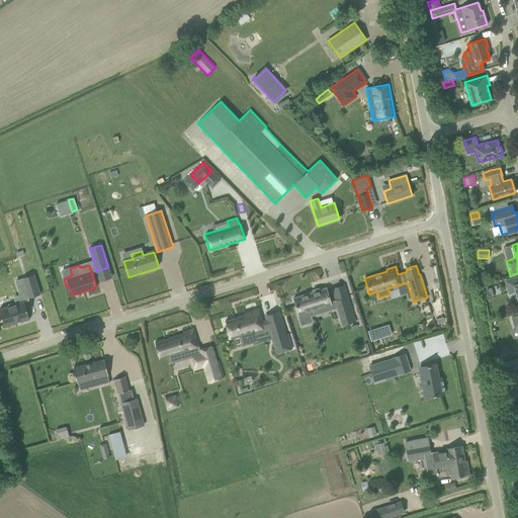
[(33,274),(22,278),(28,298),(40,294),(33,274)]
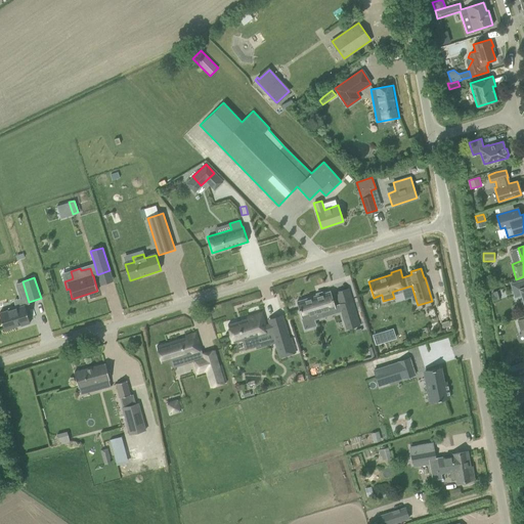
[(523,310),(523,309),(523,287),(523,288),(521,280),(511,284),(514,295),(521,293),(522,299),(520,300),(523,310)]
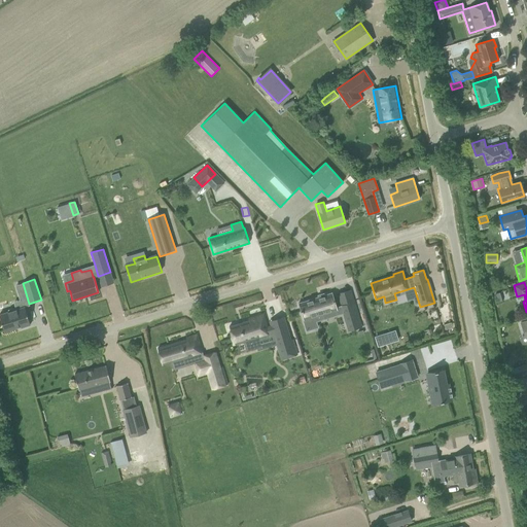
[(332,292),(299,304),(303,319),(306,330),(317,327),(315,321),(325,318),(324,313),(337,309),(332,292)]
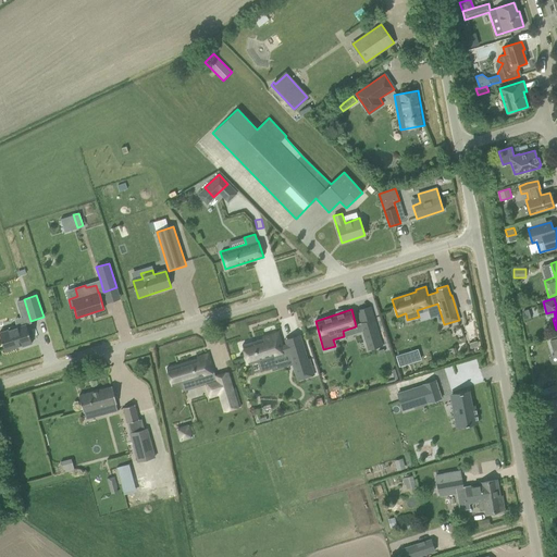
[(359,323),(368,350),(383,346),(374,319),(359,323)]
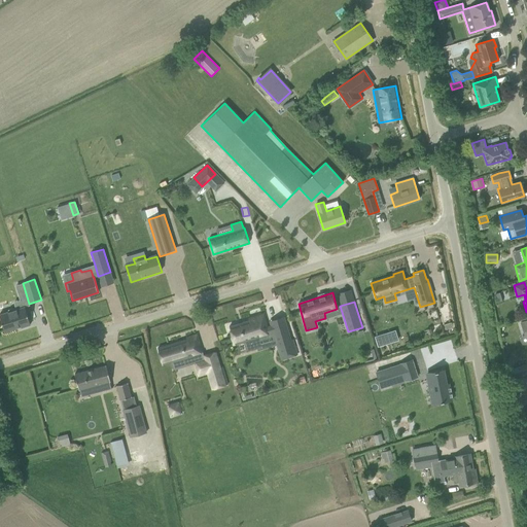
[(9,311),(0,313),(0,317),(4,331),(21,325),(22,326),(30,324),(25,306),(16,309),(16,307),(9,310),(9,311)]
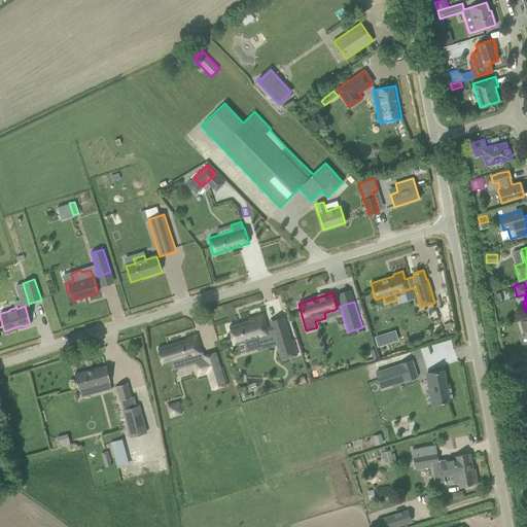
[(248,318),(249,320),(229,326),(235,344),(245,341),(247,350),(258,347),(255,338),(269,334),(262,314),(248,318)]
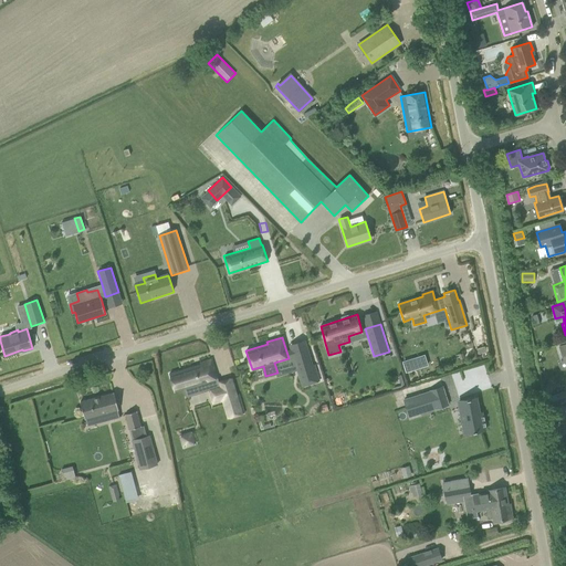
[(302,386),(320,381),(314,364),(312,365),(308,352),(293,356),(302,386)]
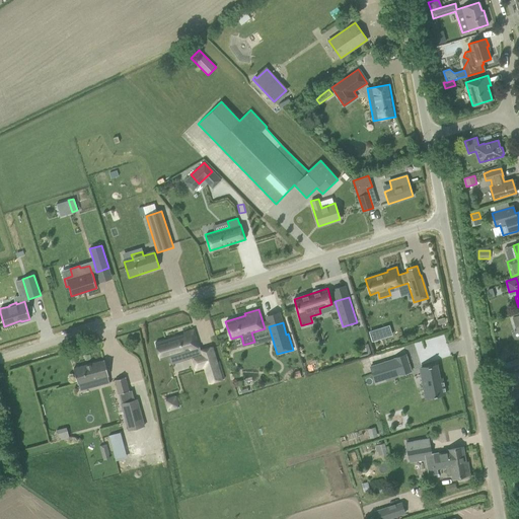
[(180,353),(199,348),(193,329),(183,332),(183,334),(155,343),(160,359),(169,357),(171,363),(182,360),(180,353)]
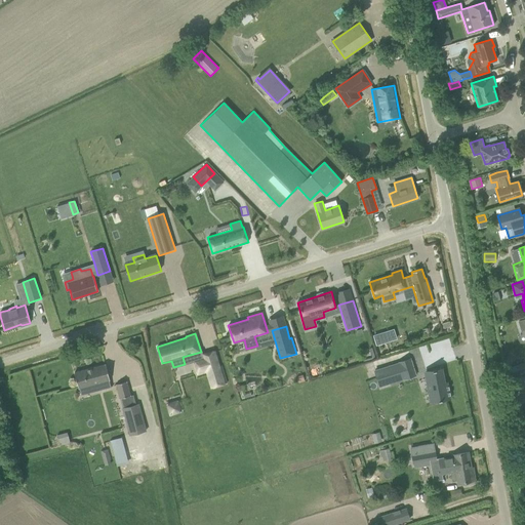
[(380,334),(373,336),(376,346),(384,344),(380,334)]
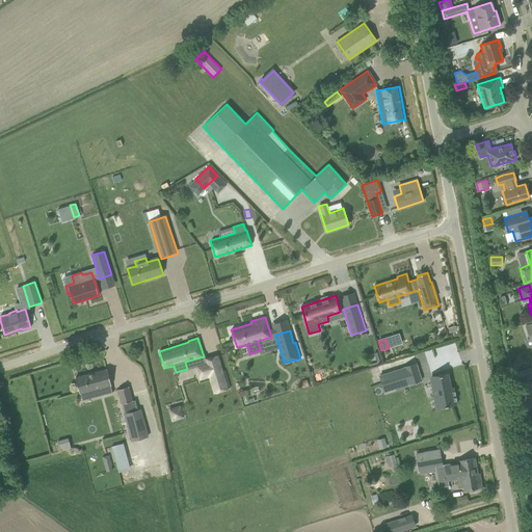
[(209,376),(214,393),(230,388),(224,370),(222,371),(217,355),(205,360),(204,360),(205,363),(195,365),(200,378),(209,376)]
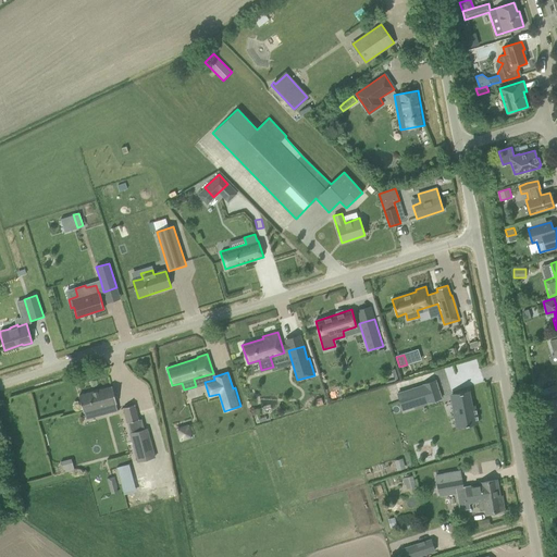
[(539,376),(534,385),(541,390),(546,382),(539,376)]
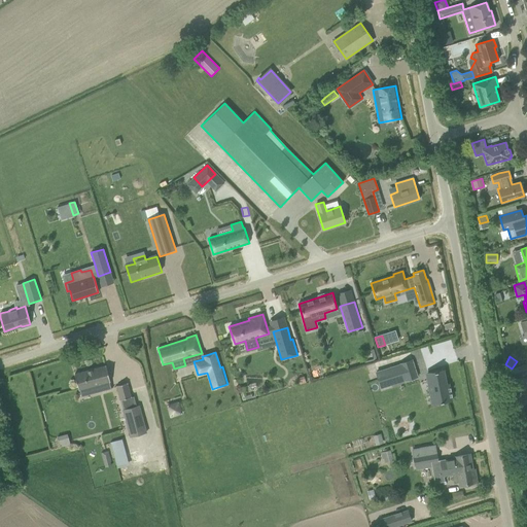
[(405,381),(417,377),(417,375),(416,375),(415,370),(416,370),(416,369),(415,369),(415,367),(415,366),(414,367),(412,362),(413,361),(412,360),(399,364),(376,372),(379,380),(388,377),(391,384),(405,380),(405,381)]
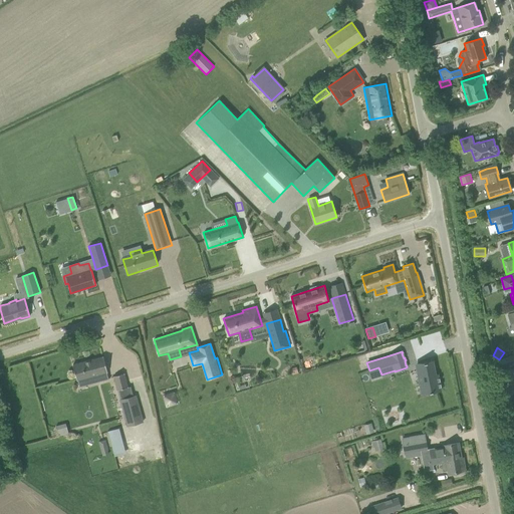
[(513,354),(496,361),(499,369),(513,363),(513,354)]
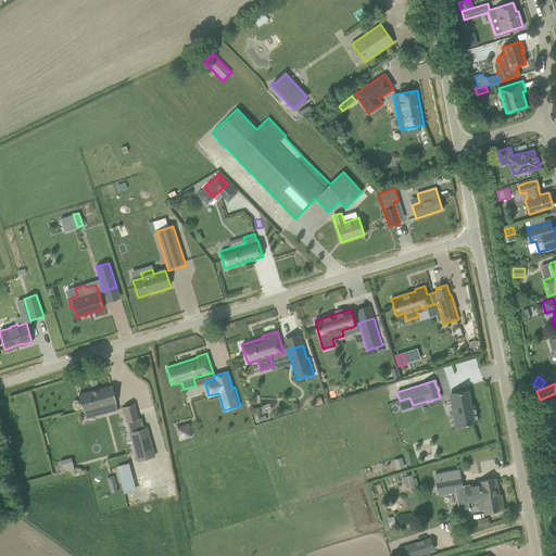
[(115,402),(111,384),(78,393),(83,411),(91,408),(93,415),(116,408),(115,402)]
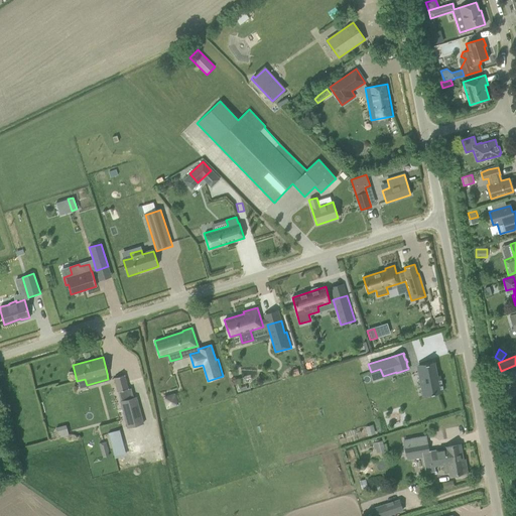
[(420,372),(418,373),(420,383),(422,383),(424,395),(426,395),(427,396),(435,395),(435,393),(442,392),(441,389),(442,388),(441,386),(442,386),(441,385),(440,385),(440,383),(441,383),(441,382),(440,382),(440,380),(440,379),(439,380),(439,376),(436,376),(433,363),(418,366),(420,372)]
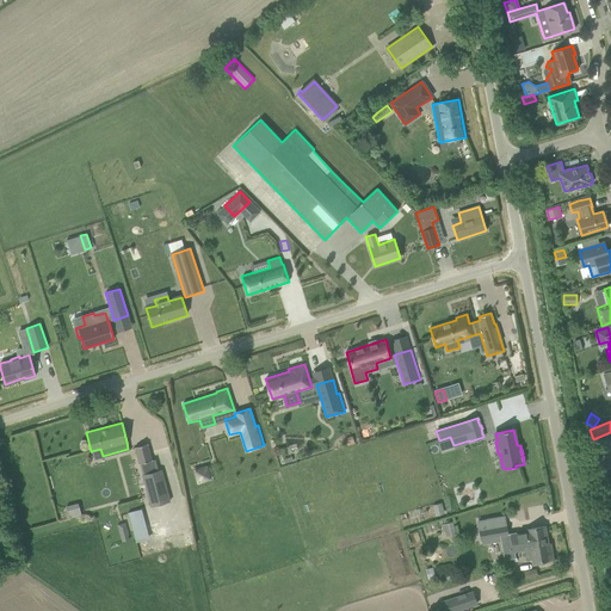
[(139,464),(141,463),(147,462),(152,461),(147,444),(134,448),(139,464)]
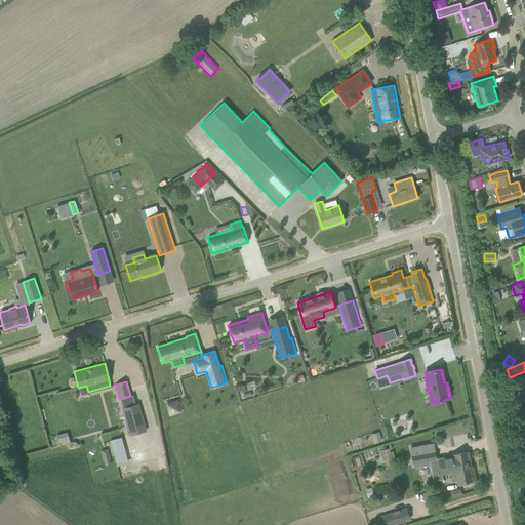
[(126,397),(121,398),(124,408),(122,408),(129,436),(147,432),(139,404),(135,405),(133,395),(130,396),(126,397)]
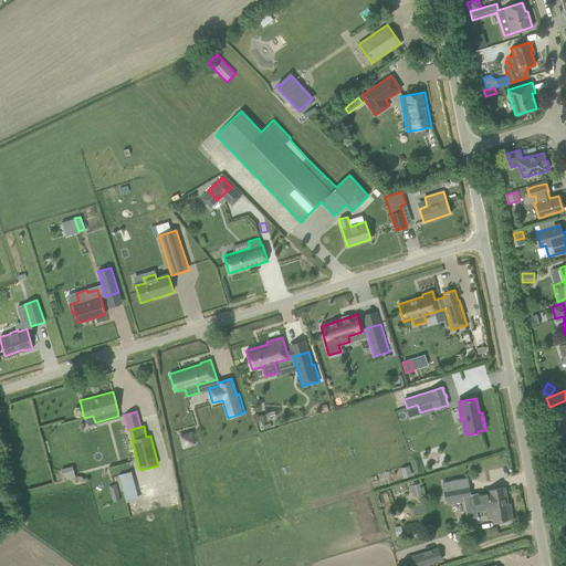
[(191,432),(179,436),(182,447),(195,443),(191,432)]
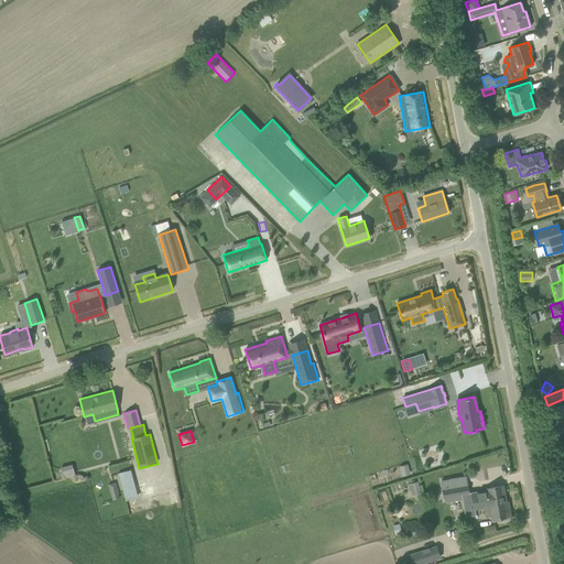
[(110,465),(112,476),(118,475),(123,500),(136,497),(129,462),(110,465)]
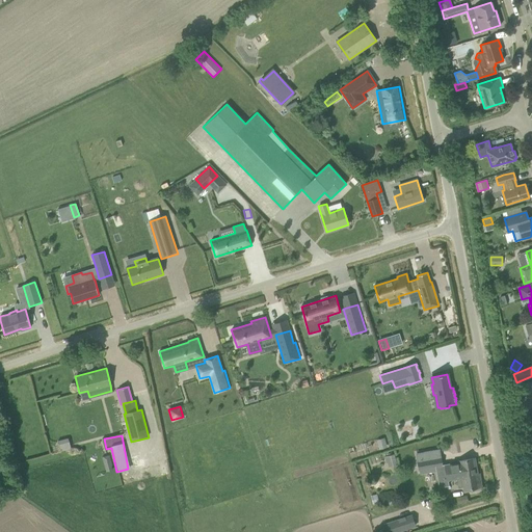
[(60,451),(71,448),(69,437),(57,441),(60,451)]
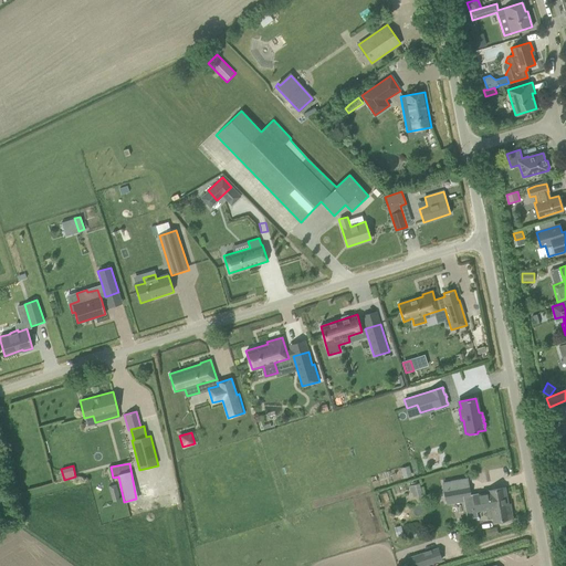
[(409,468),(401,470),(404,479),(411,477),(409,468)]
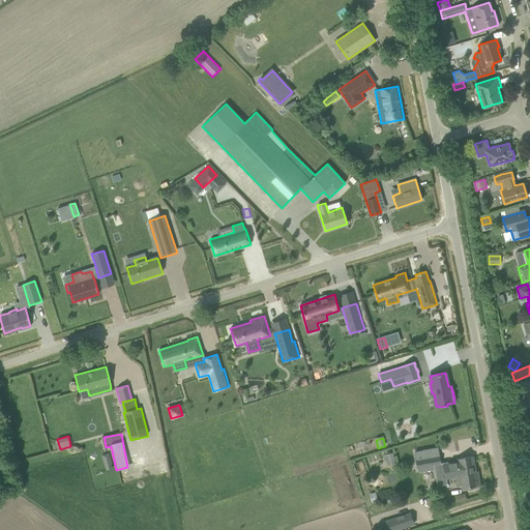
[(435,448),(421,450),(423,459),(436,457),(435,448)]
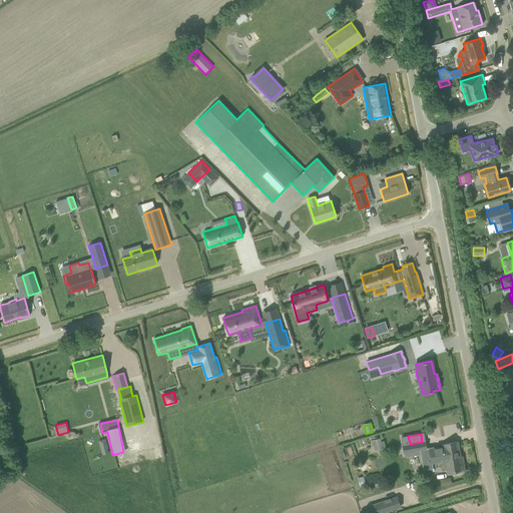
[(380,438),(372,440),(375,450),(383,448),(380,438)]
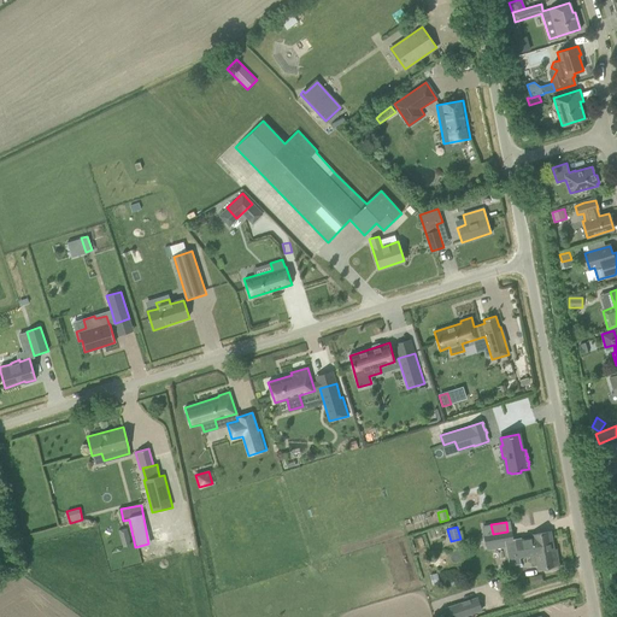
[(123,547),(130,545),(125,528),(118,530),(123,547)]
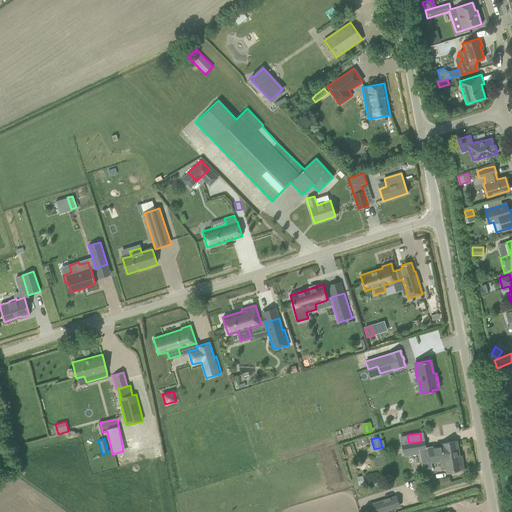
[(410,451),(420,449),(425,448),(424,440),(421,441),(409,443),(410,451)]
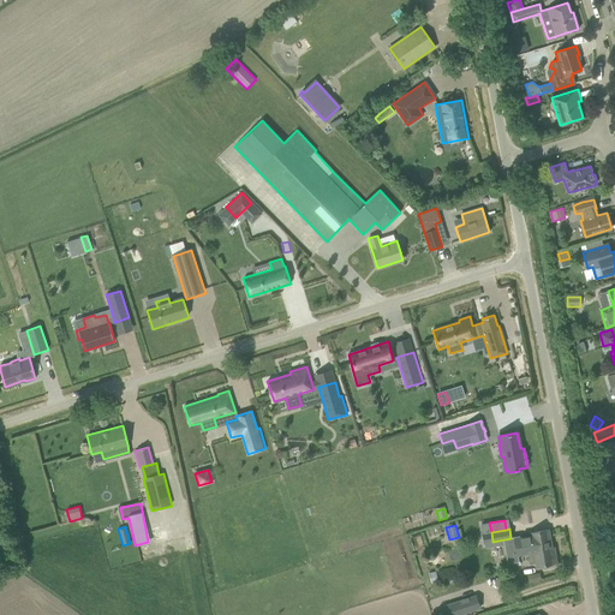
[(518,554),(527,553),(551,548),(548,530),(530,533),(531,536),(519,538),(519,537),(511,538),(505,539),(508,563),(519,561),(518,554)]
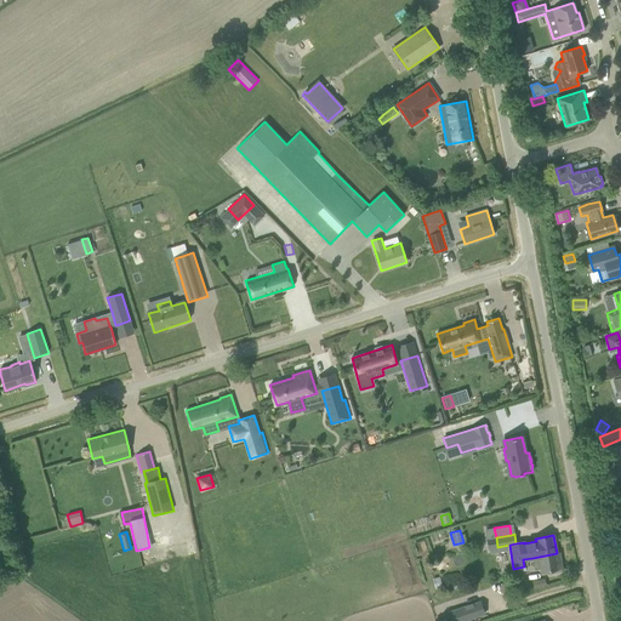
[(550,571),(550,570),(562,568),(558,553),(557,553),(533,558),(535,570),(540,569),(540,574),(550,571)]
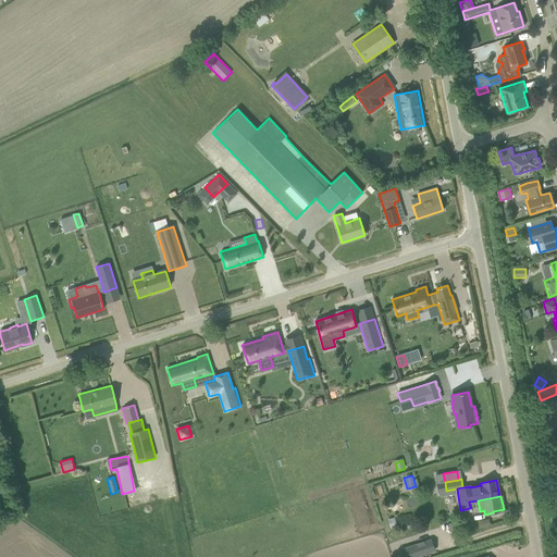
[(489,519),(478,521),(479,528),(490,525),(489,519)]
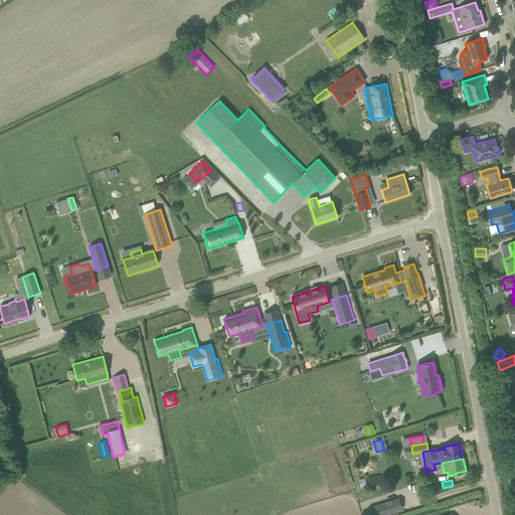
[(373,508),(374,511),(374,514),(382,514),(401,509),(398,499),(386,503),(387,506),(375,510),(375,508),(373,508)]
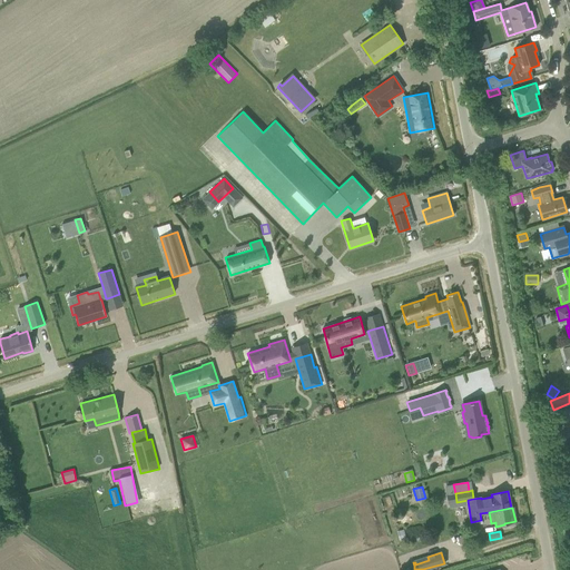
All buildings are outlined.
